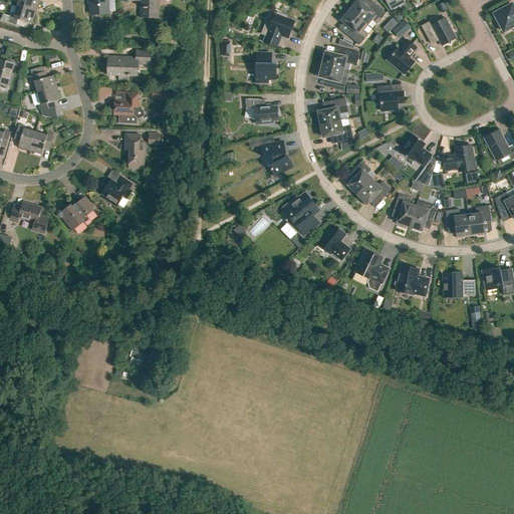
[(18,0),(17,6),(35,12),(39,0),(38,0),(18,0)]
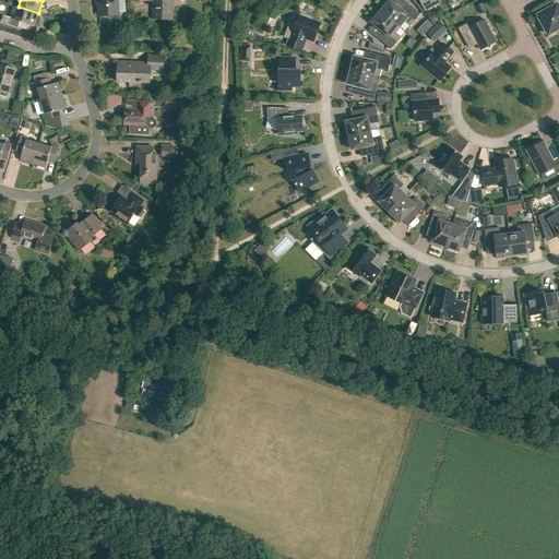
[(98,0),(99,15),(118,14),(117,0),(98,0)]
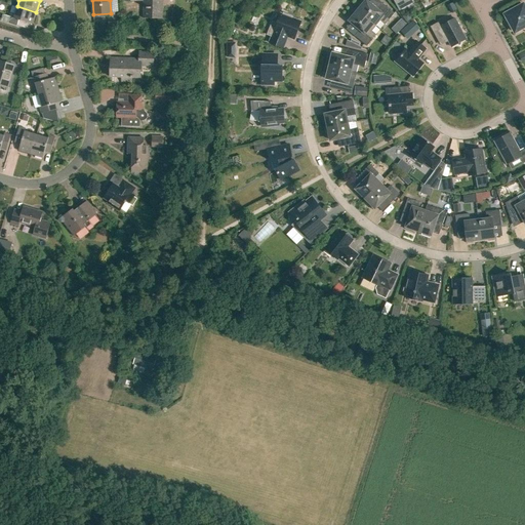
[(144,18),(162,18),(162,0),(124,0),(125,1),(144,1),(144,18)]
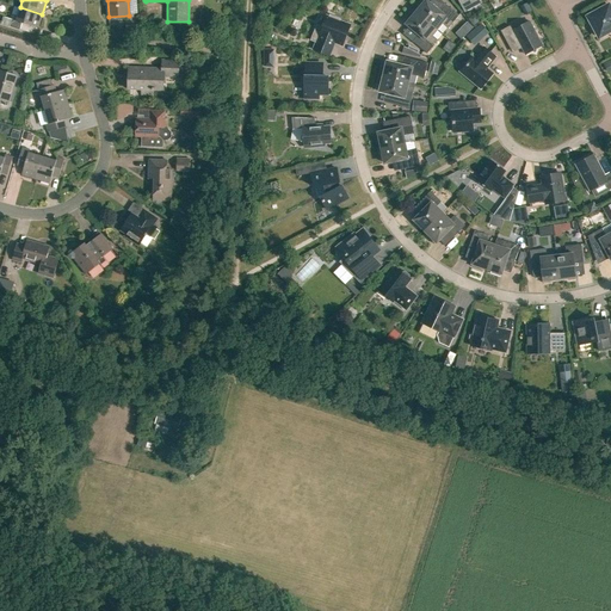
[(418,10),(417,12),(438,31),(443,24),(448,29),(460,16),(444,4),(439,11),(426,0),(425,1),(423,0),(415,8),(418,10)]
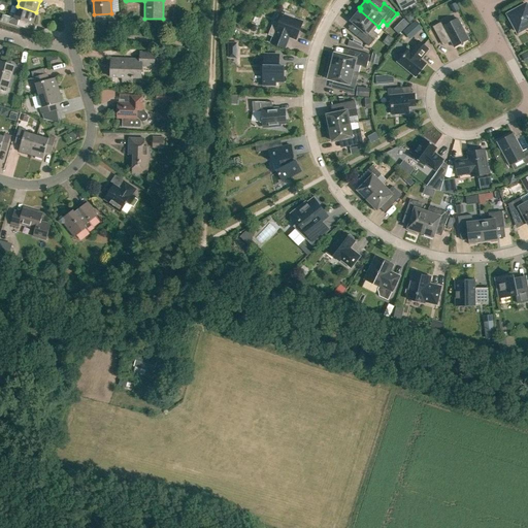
[(395,0),(401,11),(417,3),(414,0),(395,0)]
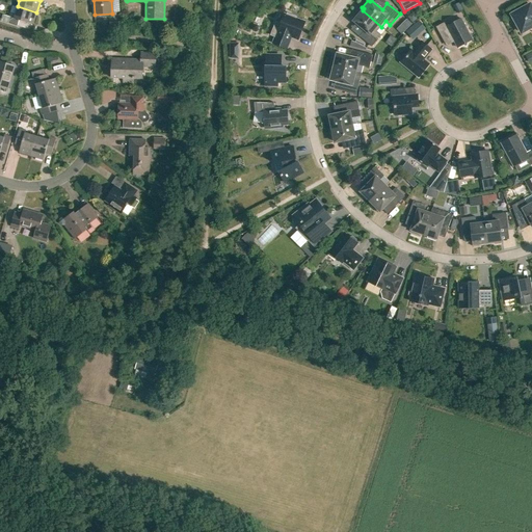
[(531,8),(530,4),(512,14),(516,22),(515,22),(522,33),(531,27),(531,8)]
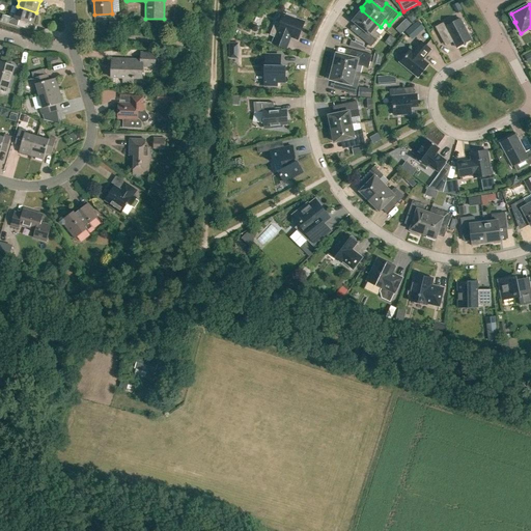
[(18,26),(28,29),(29,24),(33,25),(36,12),(18,6),(14,18),(4,16),(2,22),(18,26)]
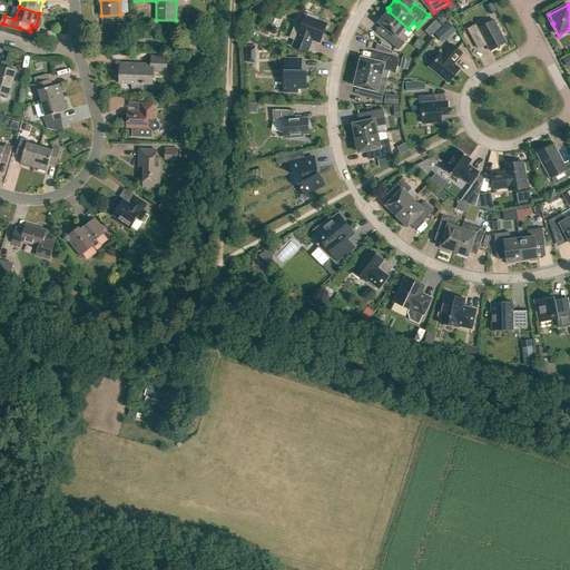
[(409,29),(389,11),(386,13),(384,12),(377,20),(380,22),(379,22),(390,32),(384,39),(399,50),(409,38),(403,35),(409,29)]
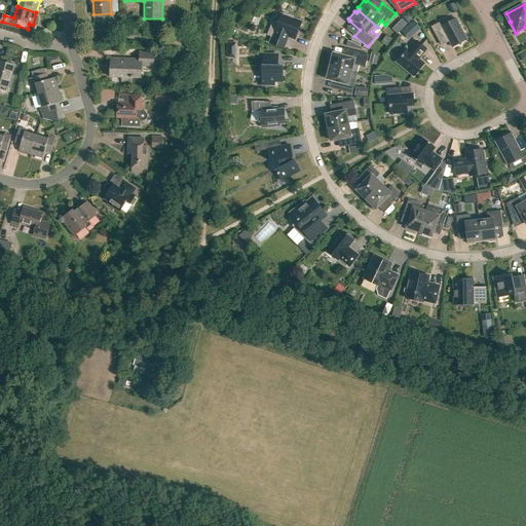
[(286,40),(287,37),(295,39),(301,22),(292,19),(293,16),(284,13),(284,14),(282,14),(277,24),(272,22),(267,35),(272,37),(269,43),(284,48),(287,41),(286,40)]
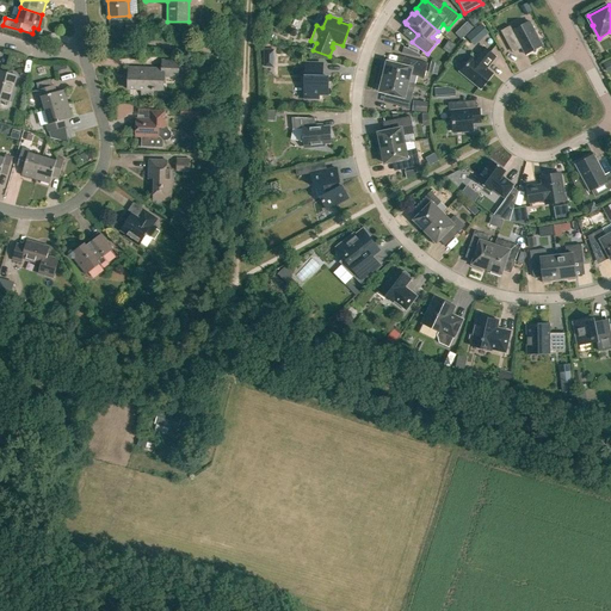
[(511,49),(518,45),(519,47),(520,47),(525,55),(531,51),(536,54),(537,49),(542,45),(529,22),(512,31),(510,26),(500,31),(511,49)]
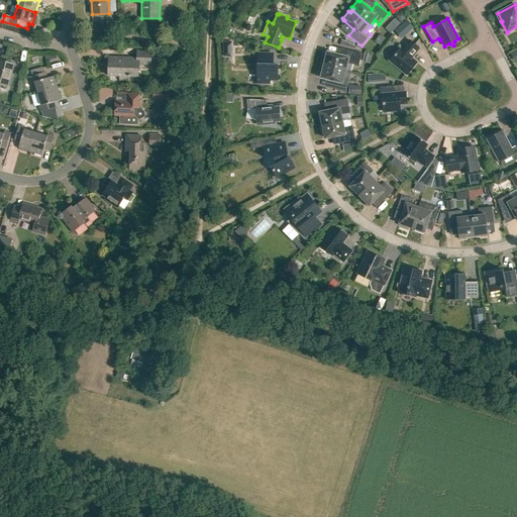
[(402,37),(415,26),(408,19),(395,30),(402,37)]
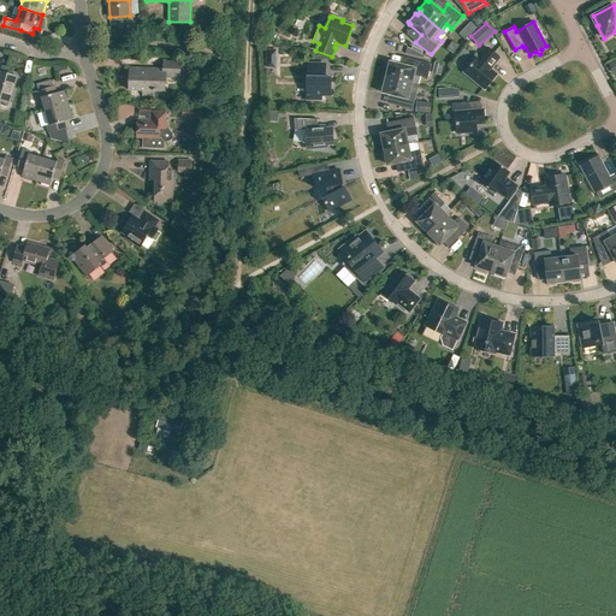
[(477,58),(465,72),(485,89),(497,75),(490,69),(499,58),(487,48),(478,59),(477,58)]
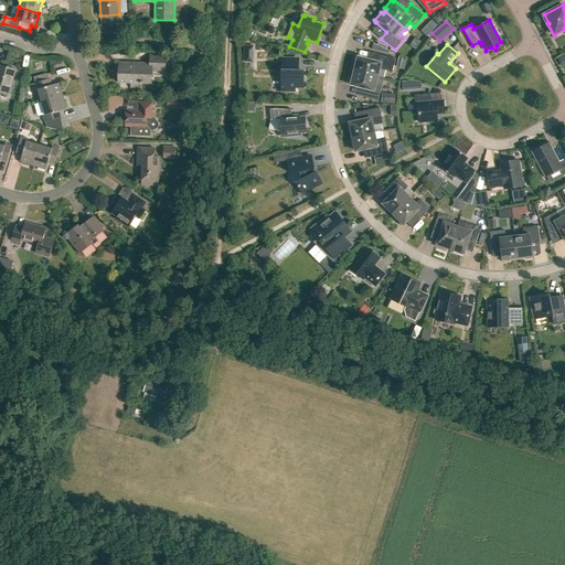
[(14,48),(13,55),(28,57),(29,50),(14,48)]
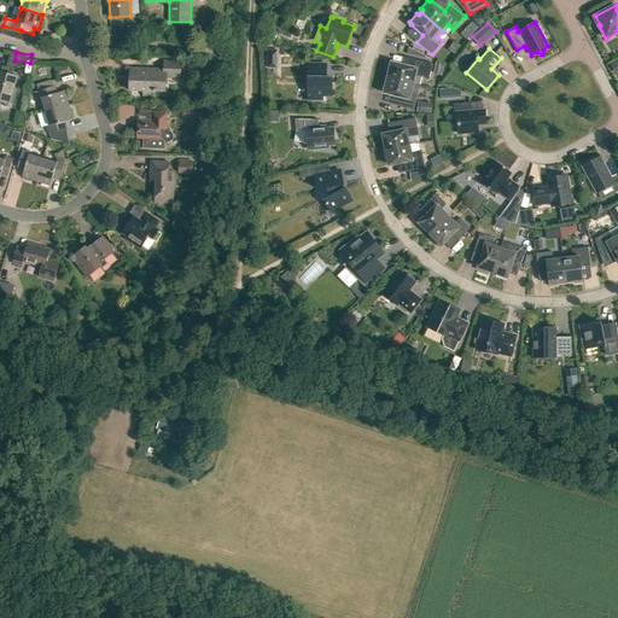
[(386,68),(385,77),(413,83),(415,75),(429,79),(432,64),(409,58),(407,65),(391,62),(390,69),(386,68)]
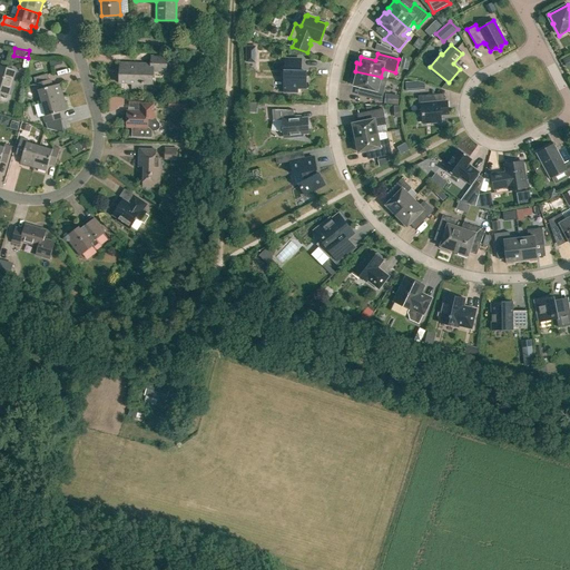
[(151,56),(151,64),(120,62),(119,82),(133,82),(133,88),(143,89),(143,84),(145,84),(153,84),(153,70),(166,71),(167,57),(151,56)]
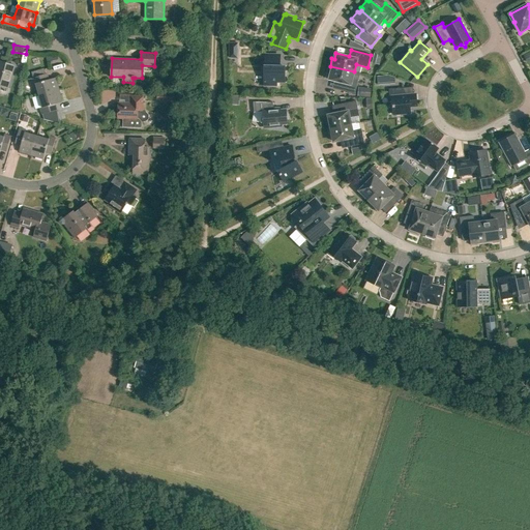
[(172,53),(160,53),(160,61),(171,61),(172,53)]
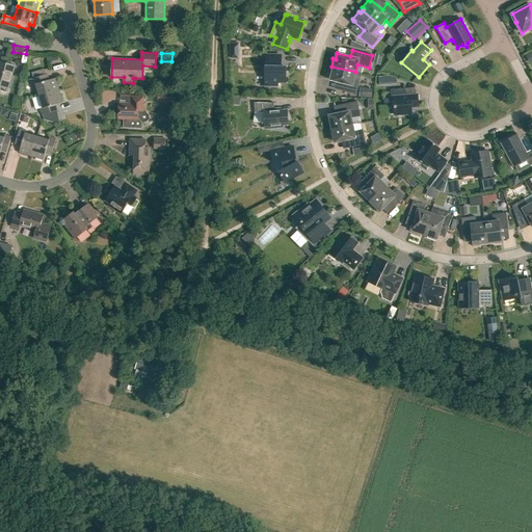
[(372,62),(379,64),(381,56),(374,53),(372,62)]
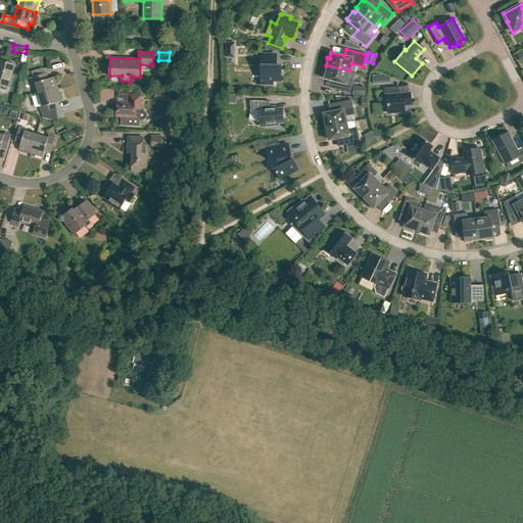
[(260,84),(273,85),(273,81),(281,81),(281,65),(276,65),(276,54),(262,54),(262,65),(260,65),(260,84)]
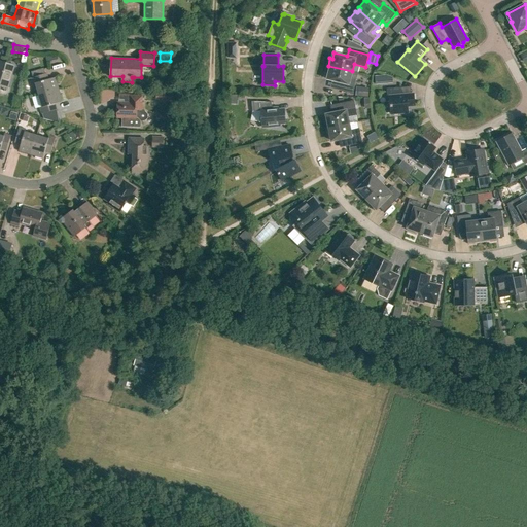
[(0,61),(0,85),(7,88),(14,66),(0,61)]
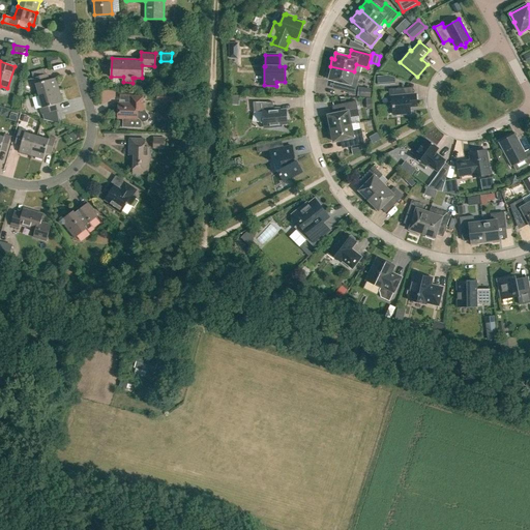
[(354,71),(330,66),(328,74),(330,75),(329,80),(344,84),(342,91),(355,94),(358,81),(352,79),(354,71)]
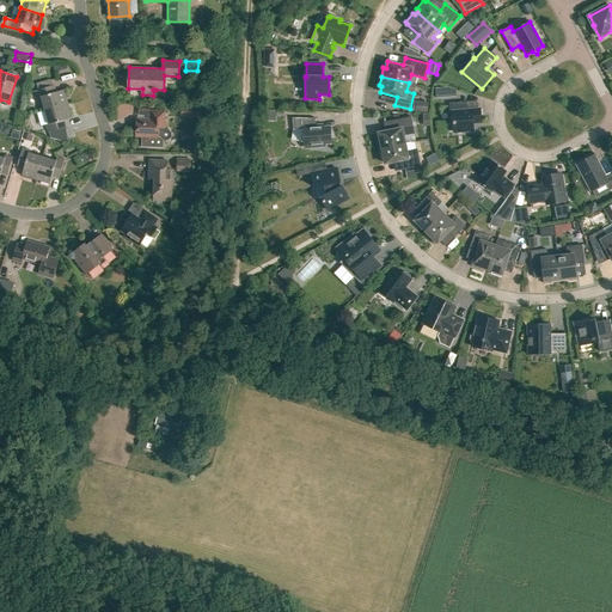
[(41,97),(44,110),(68,104),(63,90),(56,92),(54,85),(36,91),(38,98),(41,97)]
